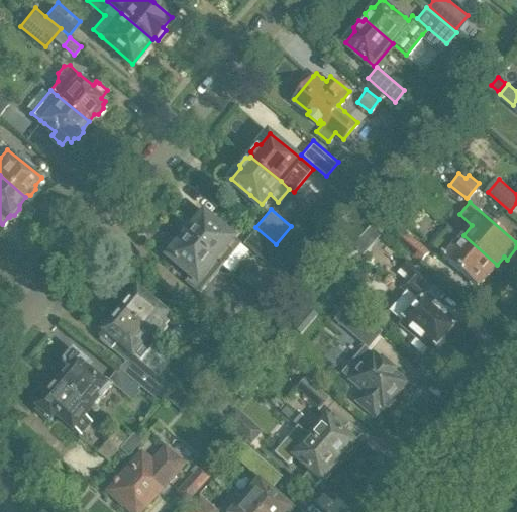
[(189,232),(188,233),(216,257),(223,264),(231,270),(248,248),(233,236),(205,213),(198,221),(193,221),(188,227),(189,232)]
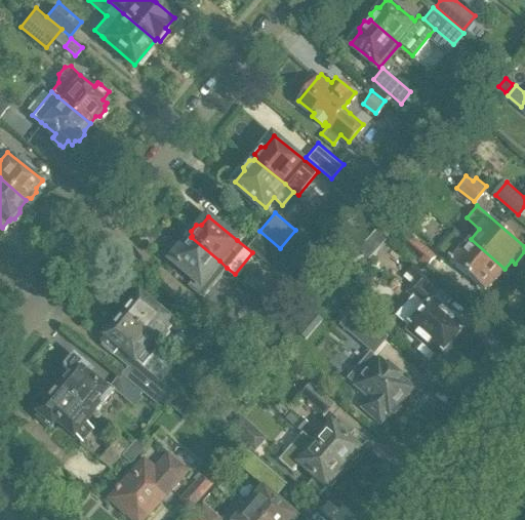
[(437,253),(398,221),(387,233),(412,255),(414,253),(428,265),(437,253)]
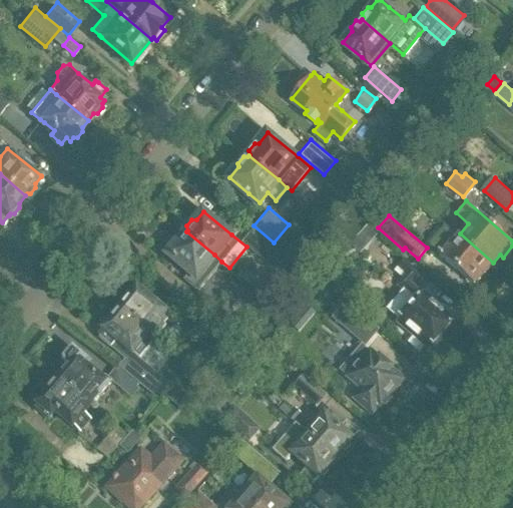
[(375,231),(365,222),(359,230),(369,239),(375,231)]
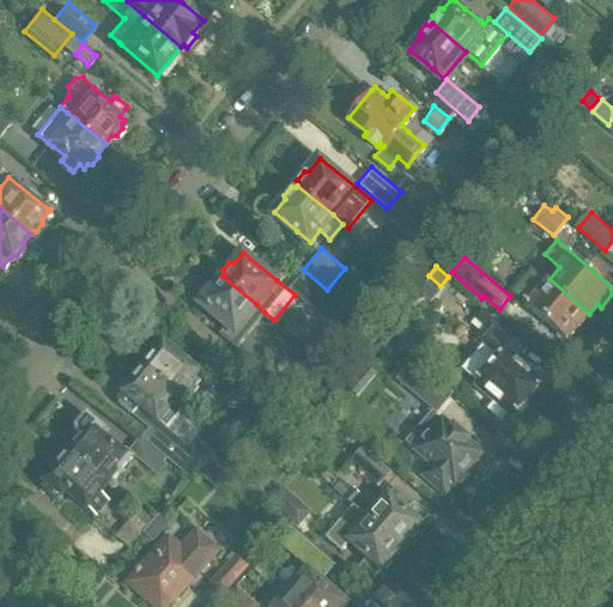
[(515,290),(515,305),(528,305),(568,339),(589,314),(550,279),(535,267),(515,290)]
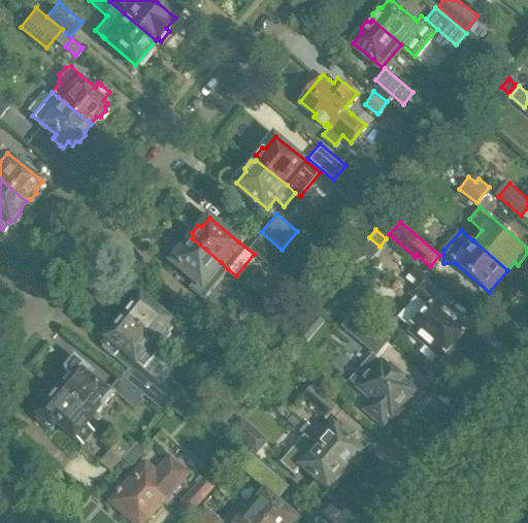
[(261,232),(249,247),(281,272),(288,280),(300,265),(292,258),(282,250),(261,232)]
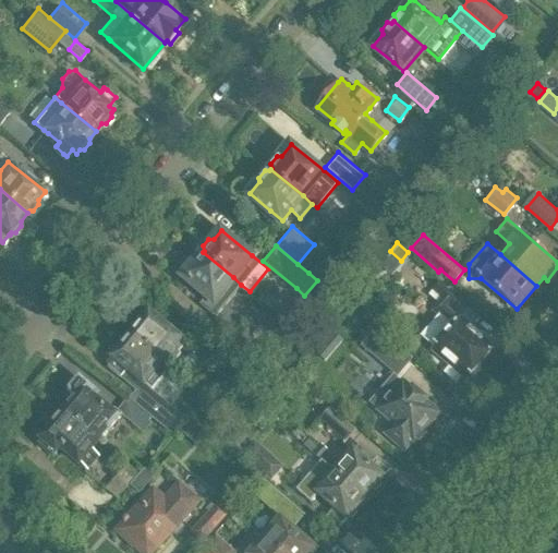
[(185,273),(184,275),(207,293),(201,301),(216,314),(241,285),(233,277),(203,252),(195,262),(190,262),(184,268),(185,273)]
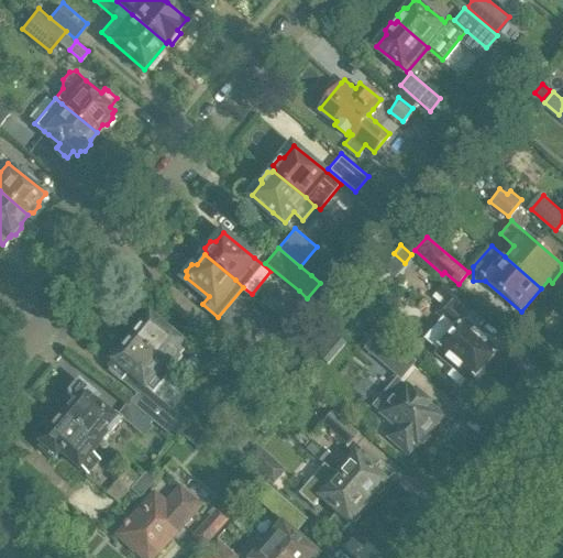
[(442,315),(423,336),(439,349),(437,350),(453,363),(455,365),(450,371),(448,373),(459,382),(460,383),(466,375),(470,378),(471,378),(473,375),(478,379),(486,370),(482,365),(497,348),(476,329),(453,308),(454,307),(455,308),(462,302),(464,299),(449,286),(445,283),(433,296),(441,303),(435,309),(442,315)]
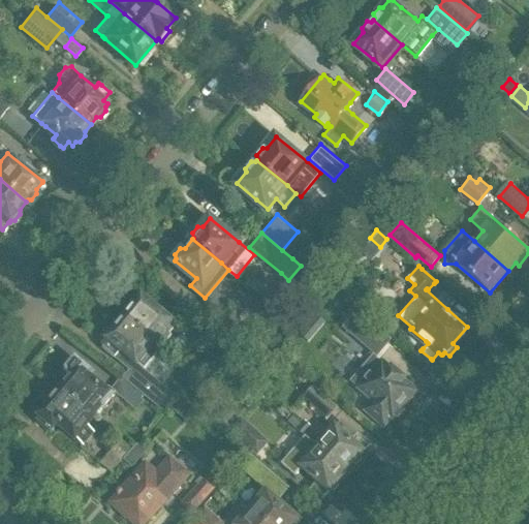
[(126,314),(125,315),(155,339),(161,345),(172,333),(169,332),(177,324),(142,295),(133,305),(131,305),(126,311),(126,314)]
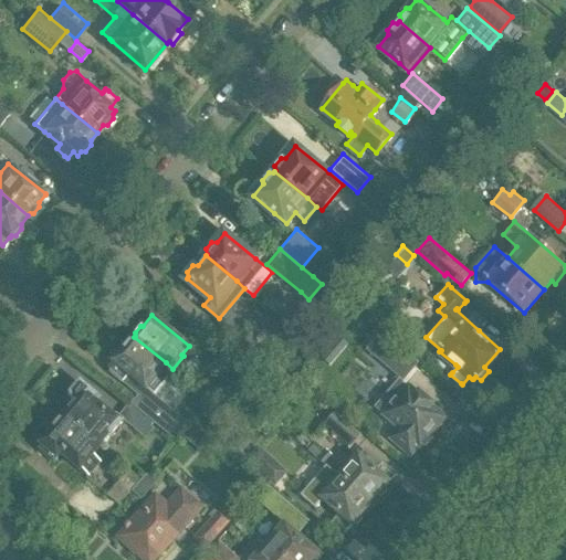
[(290,374),(232,326),(220,340),(278,389),(290,374)]
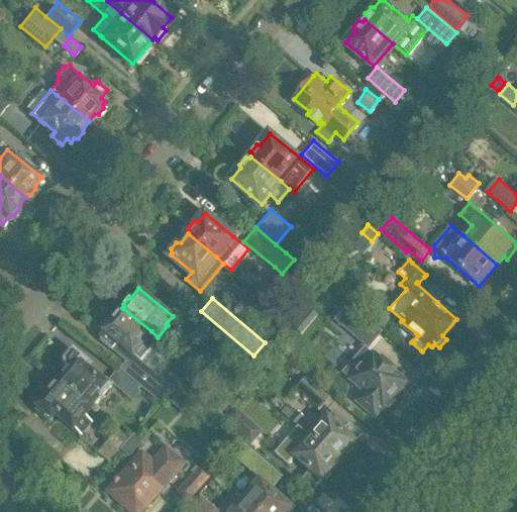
[(348,301),(334,318),(365,343),(368,346),(382,330),(348,301)]
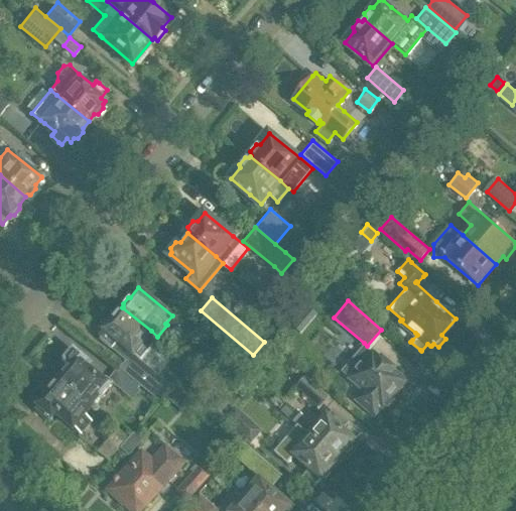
[(107,330),(101,337),(112,347),(114,344),(119,348),(117,351),(126,358),(120,366),(149,390),(160,399),(170,387),(159,378),(138,361),(141,358),(149,347),(157,338),(157,337),(151,331),(122,307),(114,316),(111,316),(106,323),(107,325),(107,326),(105,329),(107,330)]
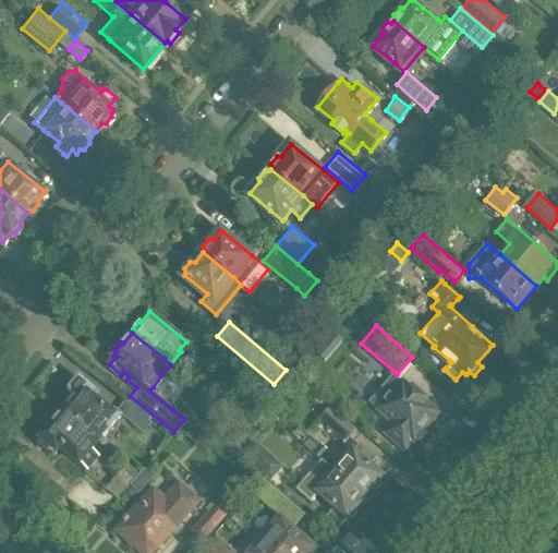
[(393,371),(368,399),(378,408),(390,419),(393,422),(386,431),(402,446),(404,447),(413,437),(414,439),(417,435),(421,436),(427,429),(427,424),(439,410),(427,400),(427,399),(414,387),(413,388),(403,380),(397,374),(393,371)]
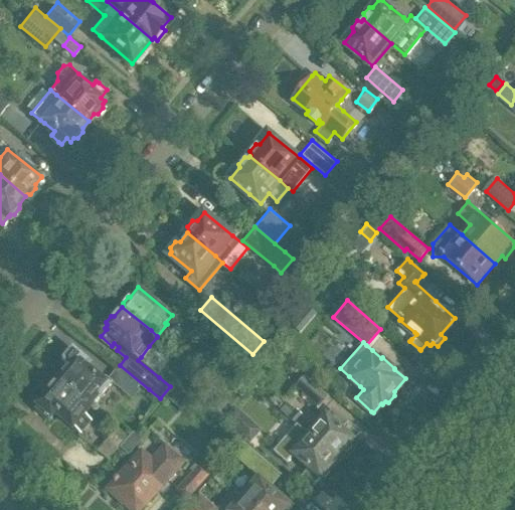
[(102,377),(83,362),(88,357),(75,348),(64,360),(69,365),(59,378),(90,401),(90,402),(92,404),(112,379),(132,396),(140,387),(116,366),(109,375),(106,372),(102,377)]
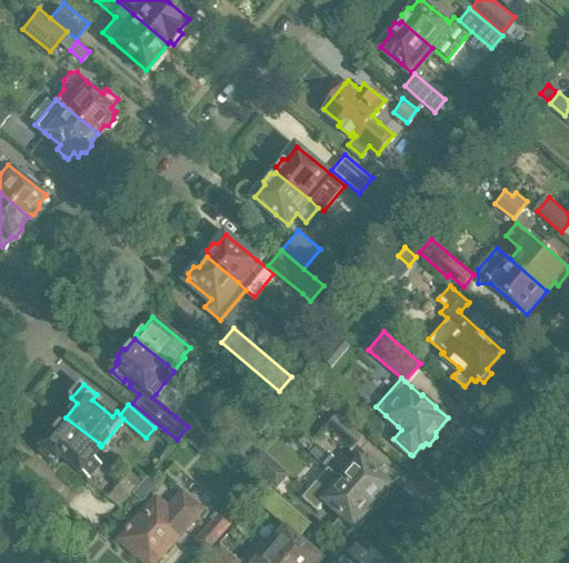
[(326,423),(351,446),(362,434),(336,411),(326,423)]
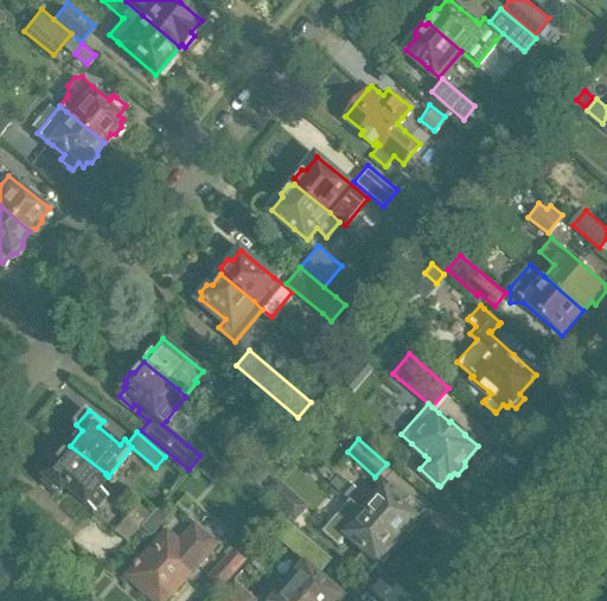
[(106,473),(70,446),(42,480),(58,492),(65,484),(95,507),(108,492),(100,486),(108,477),(106,474),(106,473)]
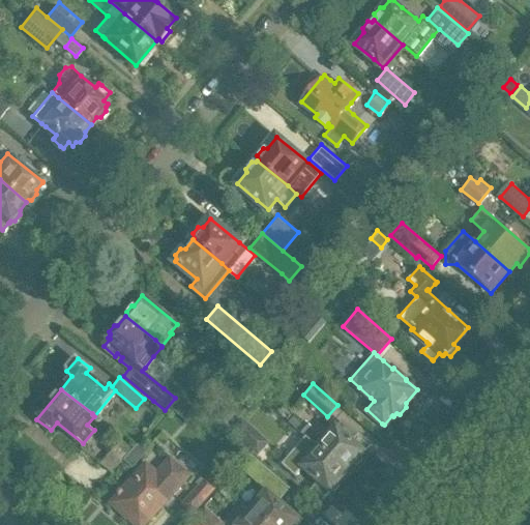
[(295,411),(288,418),(297,428),(307,436),(315,443),(347,471),(355,462),(358,463),(363,458),(362,454),(364,451),(363,450),(367,446),(370,443),(358,433),(342,418),(335,426),(326,438),(320,433),(304,419),(295,411)]
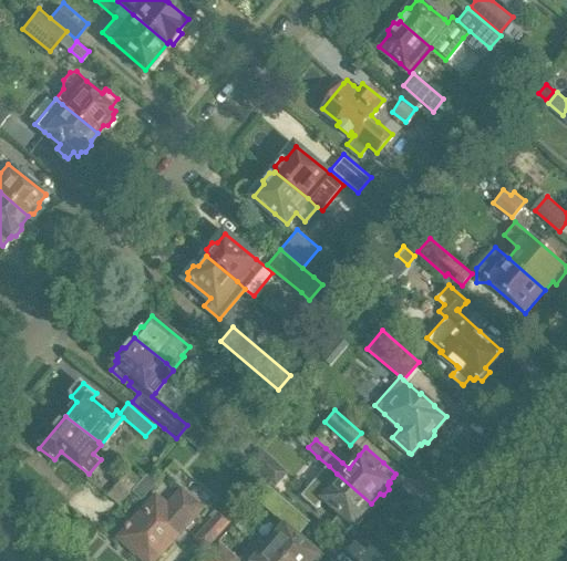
[(276,484),(288,469),(258,443),(246,456),(276,484)]
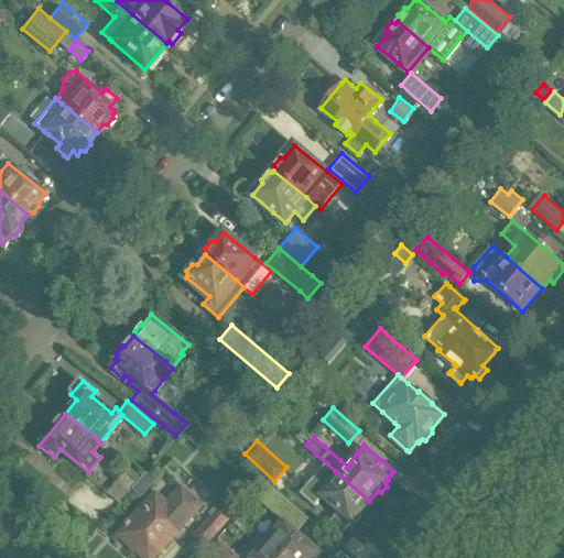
[(106,490),(118,500),(132,483),(140,473),(127,462),(117,473),(119,476),(106,490)]
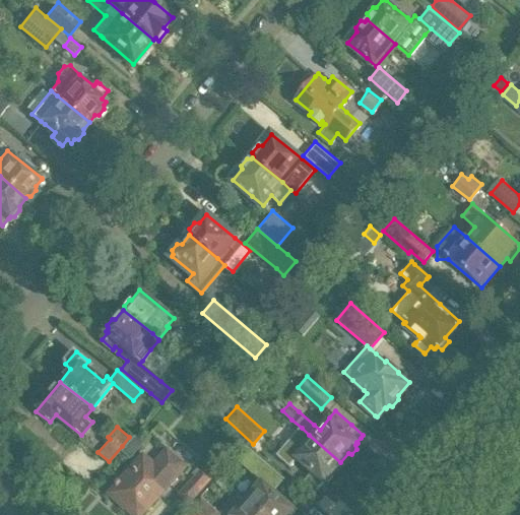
[(302,428),(279,454),(291,465),(299,458),(313,470),(307,477),(317,487),(323,479),(324,480),(326,478),(329,478),(333,473),(333,470),(340,462),(309,435),(302,428)]
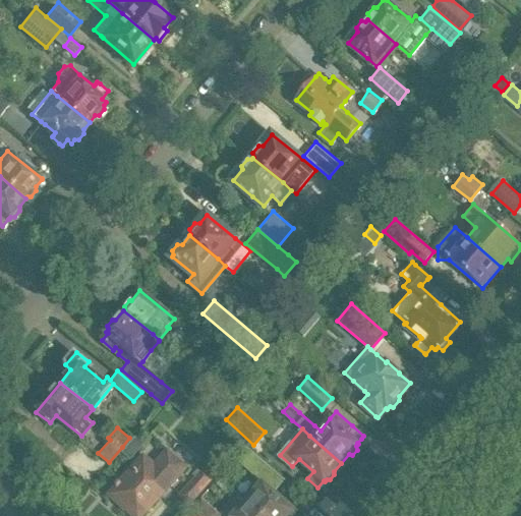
[(134,436),(121,451),(129,459),(143,444),(134,436)]
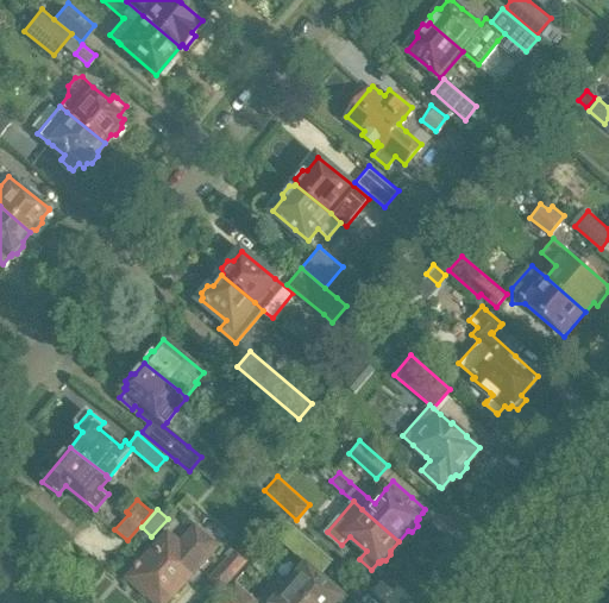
[(151,552),(130,576),(159,602),(164,602),(217,545),(213,541),(198,528),(196,527),(182,545),(168,533),(151,552)]
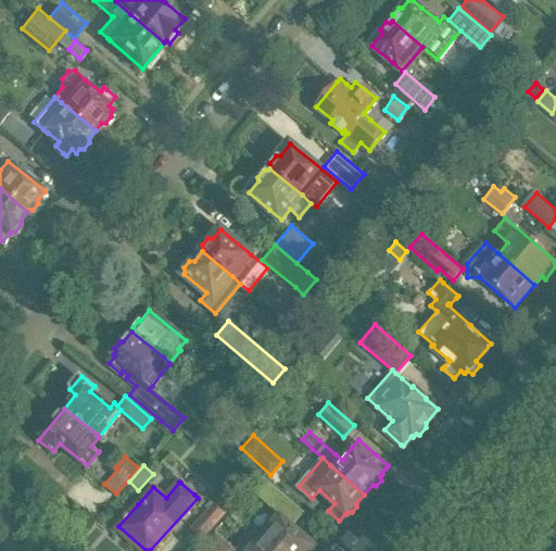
[(189,527),(201,538),(228,508),(217,497),(189,527)]
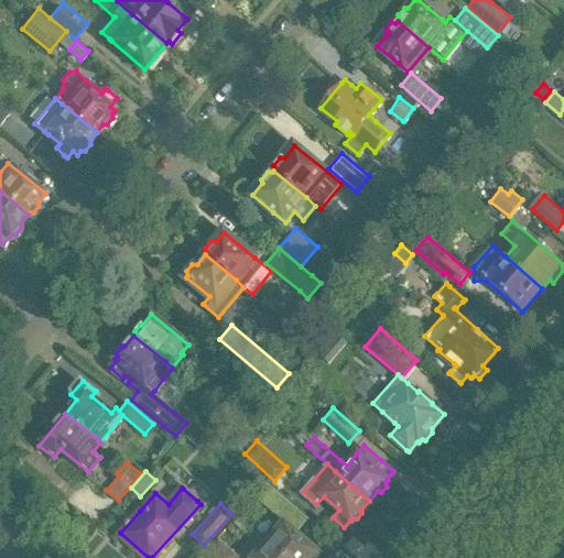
[(283,521),(267,539),(286,557),(316,557),(321,554),(295,532),(303,523),(291,512),(283,521)]
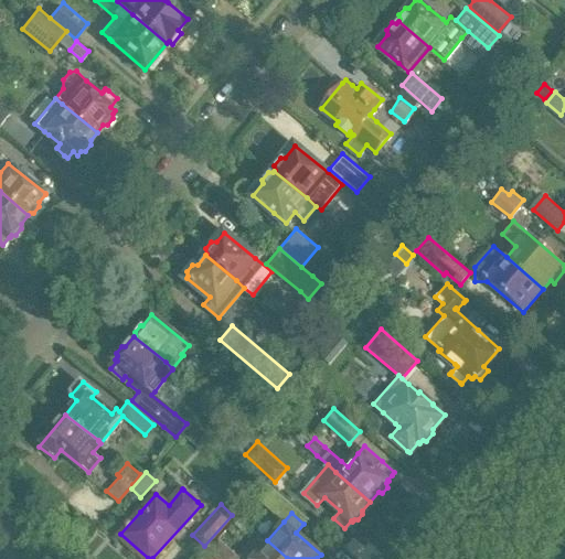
[(236,558),(240,555),(219,536),(208,549),(217,558),(236,558)]
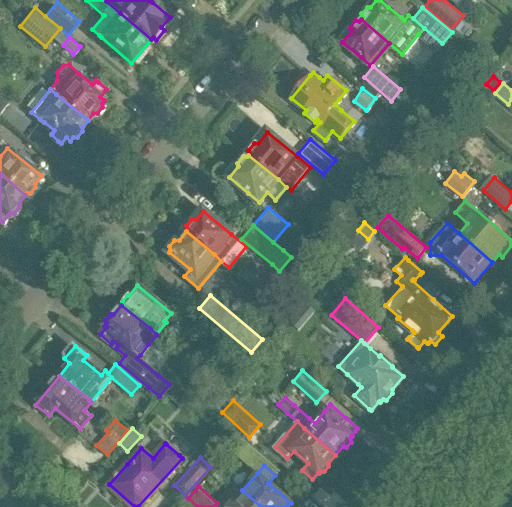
[(229,489),(217,503),(221,506),(222,506),(260,506),(242,490),(237,496),(229,489)]
